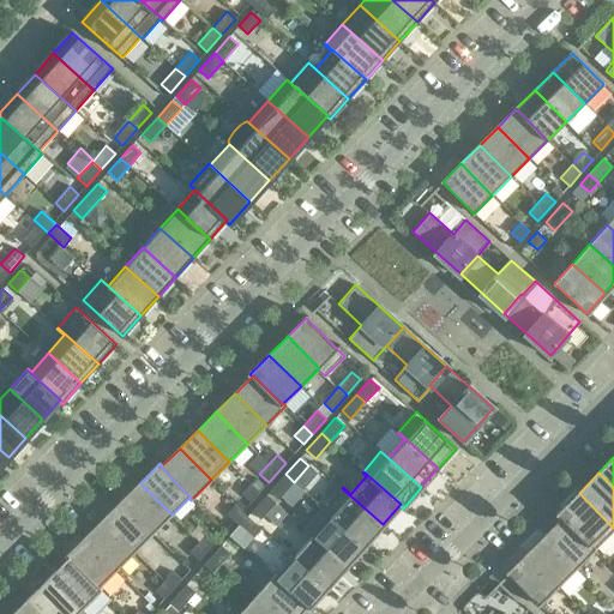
[(278,499),(294,482),(286,474),(270,491),(278,499)]
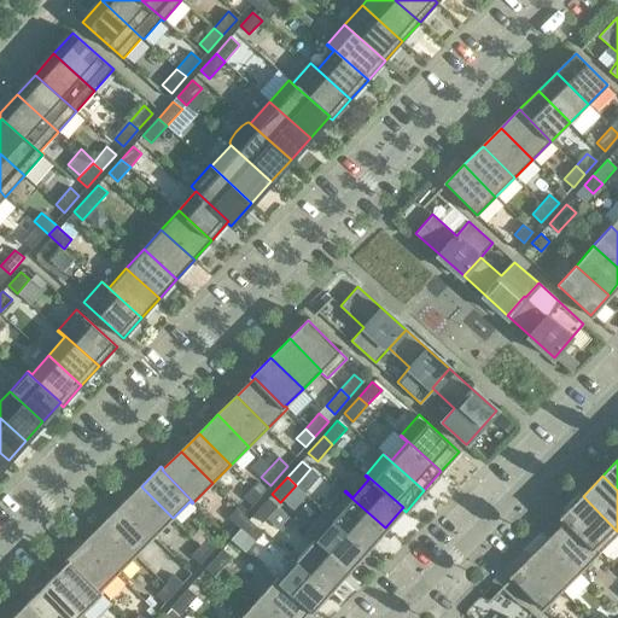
[(155,536),(173,518),(141,487),(123,505),(155,536)]
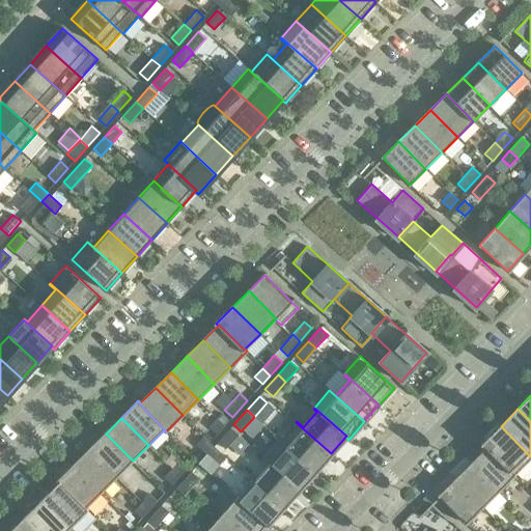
[(210,427),(217,434),(224,425),(217,419),(210,427)]
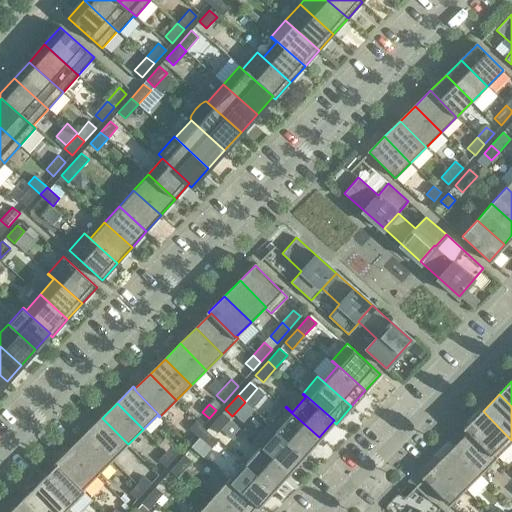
[(319,437),(285,407),(270,424),(276,429),(304,453),(304,454),(319,437)]
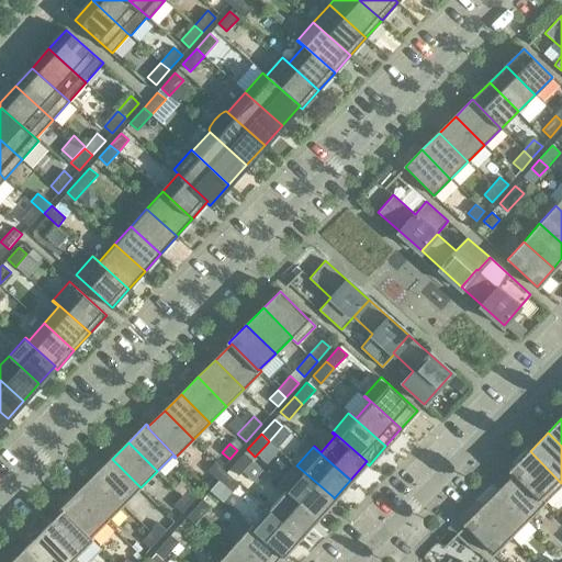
[(561,484),(561,483),(530,451),(512,470),(544,503),(561,484)]
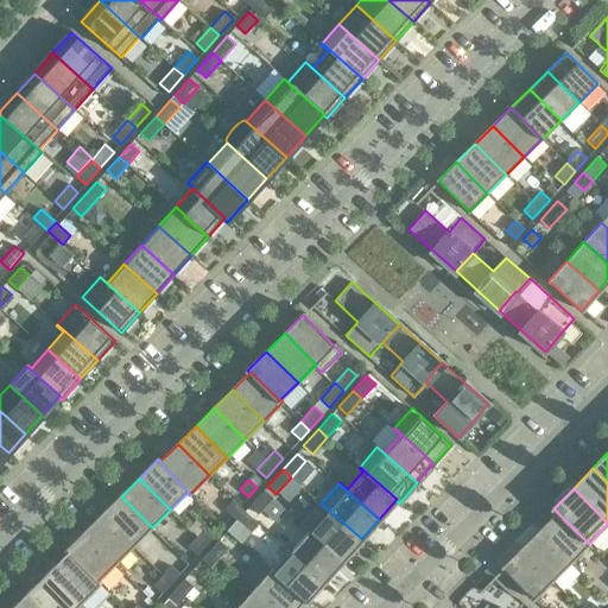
[(264,489),(249,506),(258,514),(272,498),(264,489)]
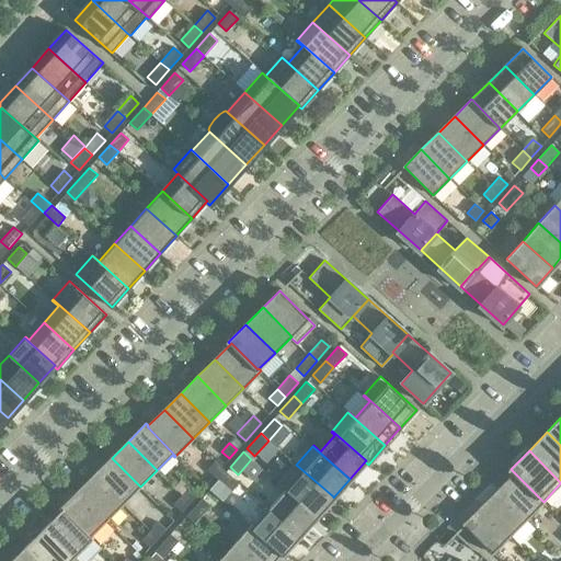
[(140,487),(112,458),(94,474),(123,504),(140,487)]
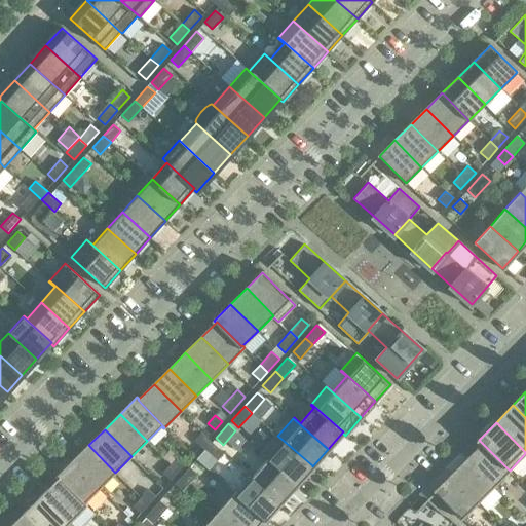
[(205,450),(212,443),(201,433),(194,441),(205,450)]
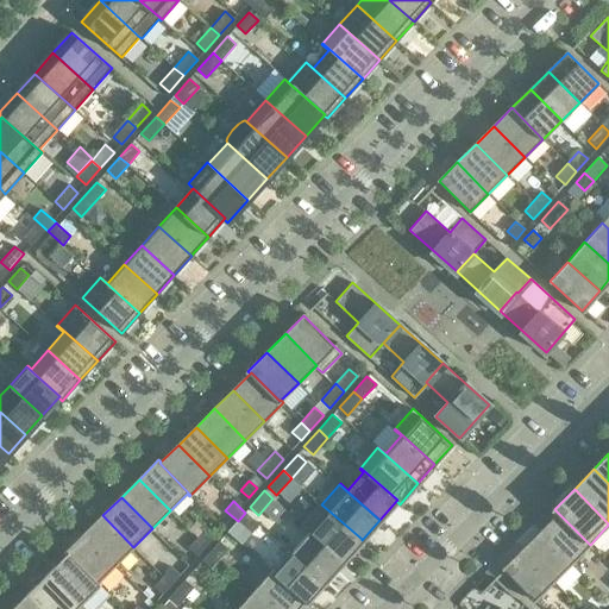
[(328,510),(321,504),(320,506),(327,512),(311,531),(344,560),(362,540),(362,539),(328,510)]
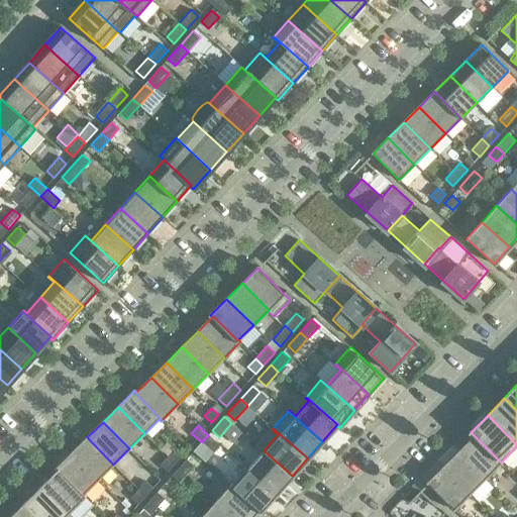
[(501,462),(471,432),(470,433),(474,437),(459,450),(486,477),(501,462)]
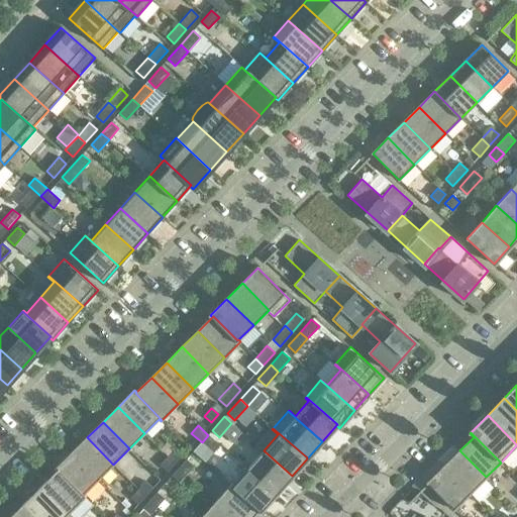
[(213,452),(220,444),(208,435),(202,442),(213,452)]
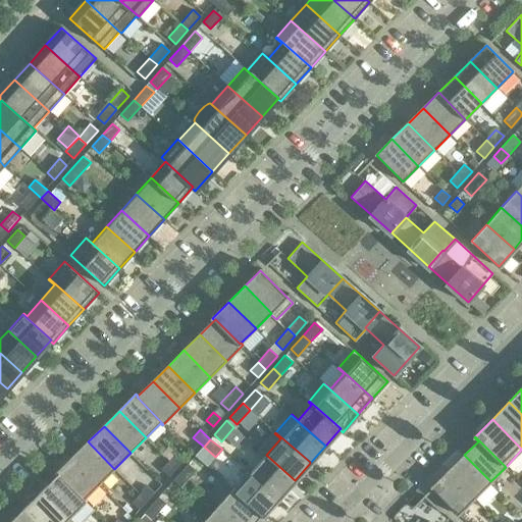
[(114,469),(88,441),(72,458),(99,484),(114,469)]
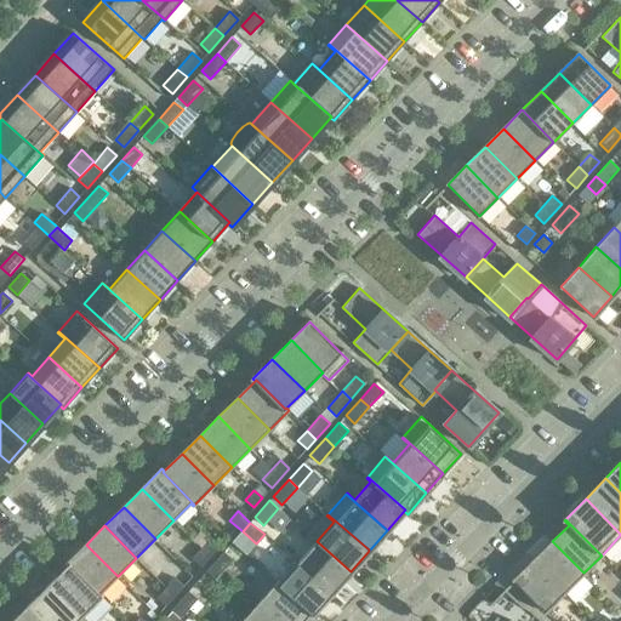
[(192,558),(201,567),(218,547),(210,539),(192,558)]
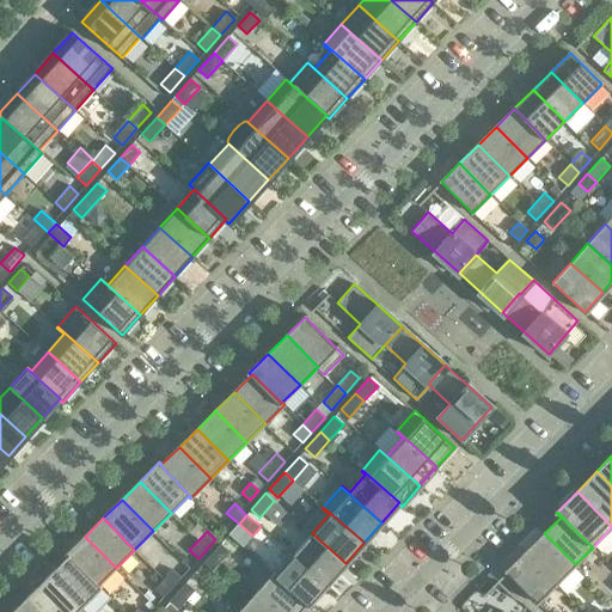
[(328,583),(346,563),(312,533),(294,554),(328,583)]
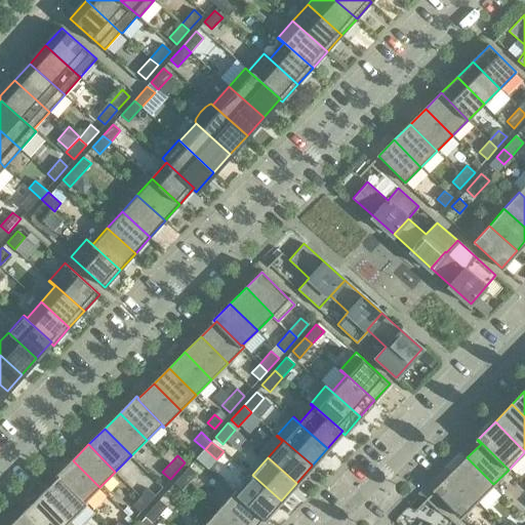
[(493,484),(467,457),(450,474),(477,500),(493,484)]
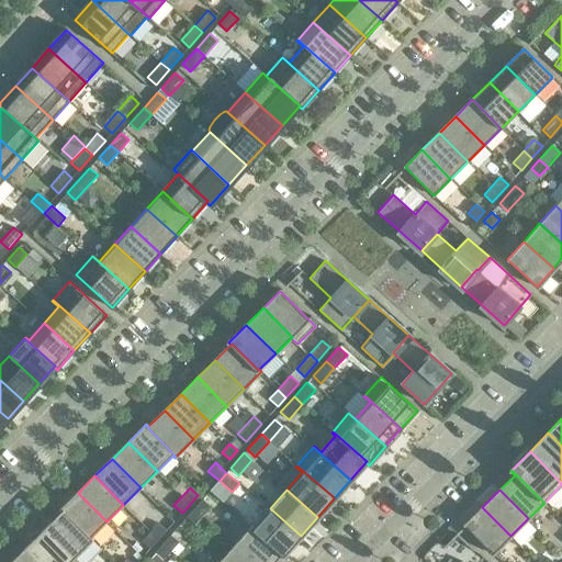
[(107,521),(78,493),(60,510),(62,513),(63,512),(91,540),(92,539),(91,537),(107,521)]
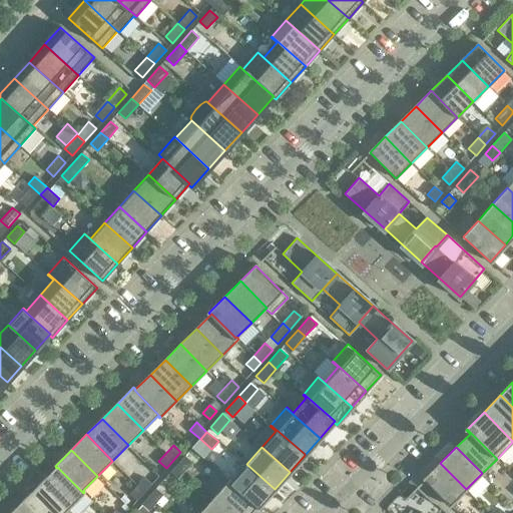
[(184,456),(170,472),(177,478),(192,462),(184,456)]
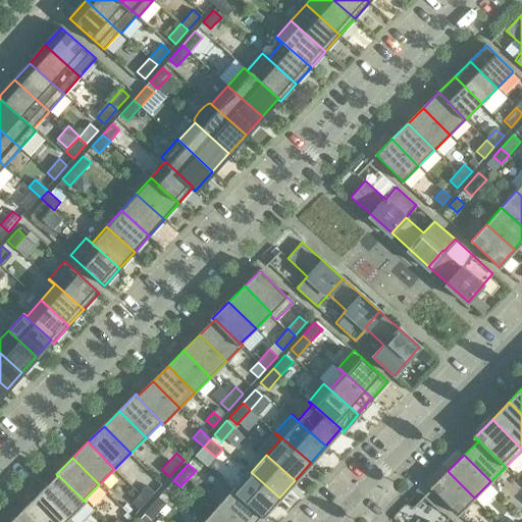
[(474,498),(448,471),(431,487),(458,515),(474,498)]
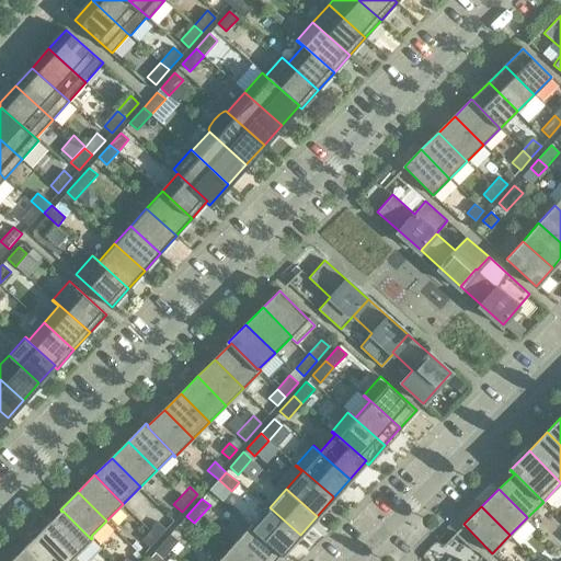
[(282,554),(300,535),(270,507),(253,525),(252,524),(251,525),(281,552),(279,553),(282,554)]
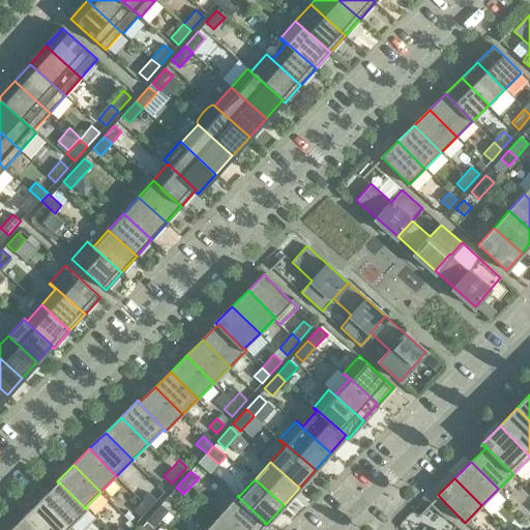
[(59,482),(58,483),(42,499),(74,529),(75,529),(70,525),(86,509),(59,482)]
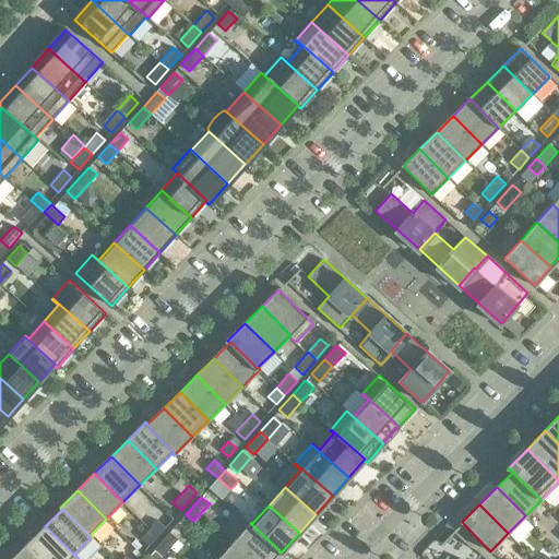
[(157,520),(141,537),(150,545),(165,527),(157,520)]
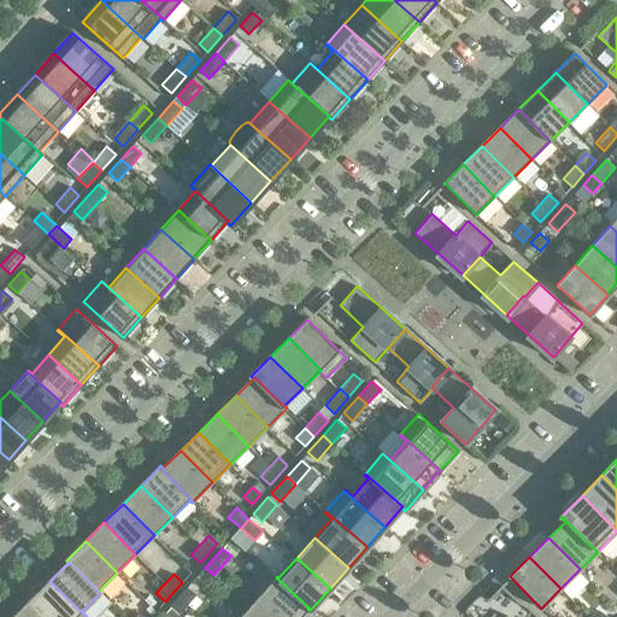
[(309,607),(276,577),(258,597),(281,616),(299,616),(307,609),(309,607)]
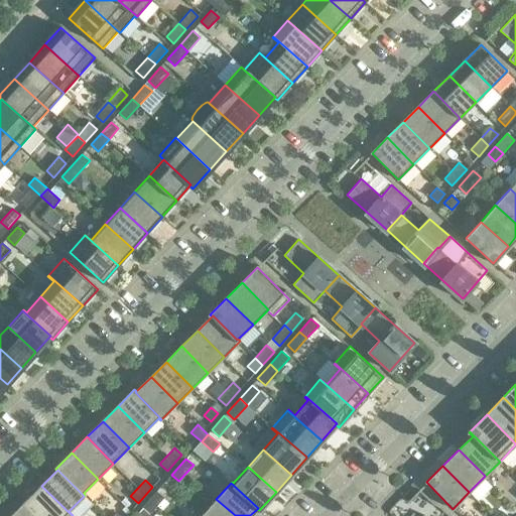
[(72,515),(41,486),(24,502),(38,515),(72,515)]
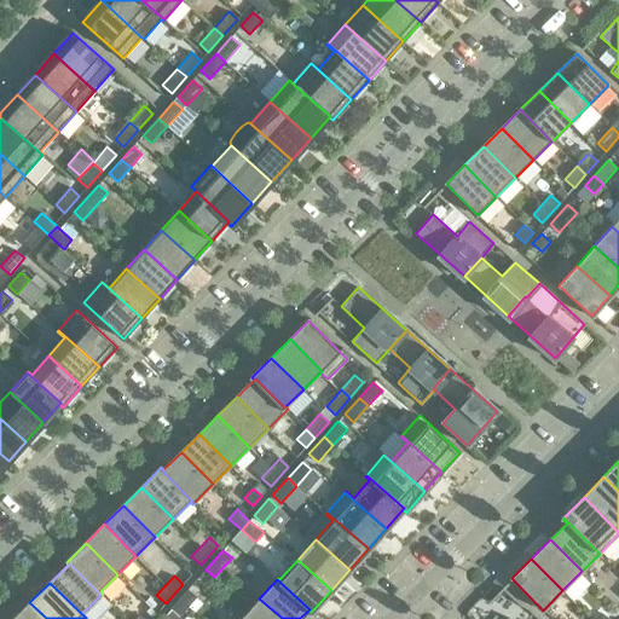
[(187,589),(171,608),(179,617),(197,597),(187,589)]
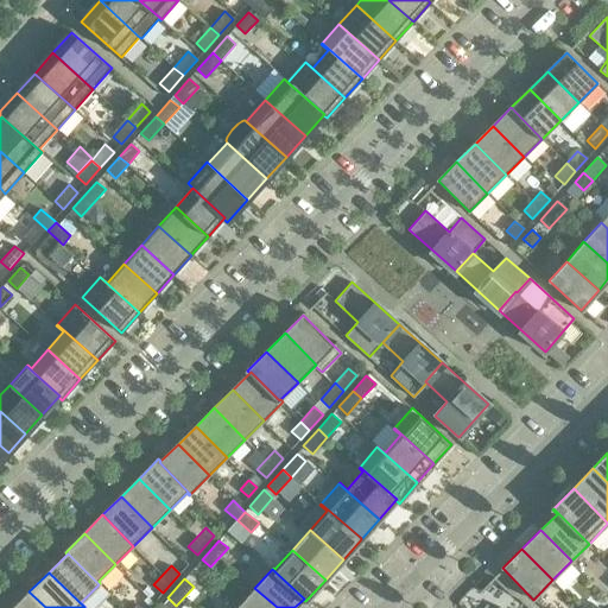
[(238,607),(277,607),(254,588),(238,607)]
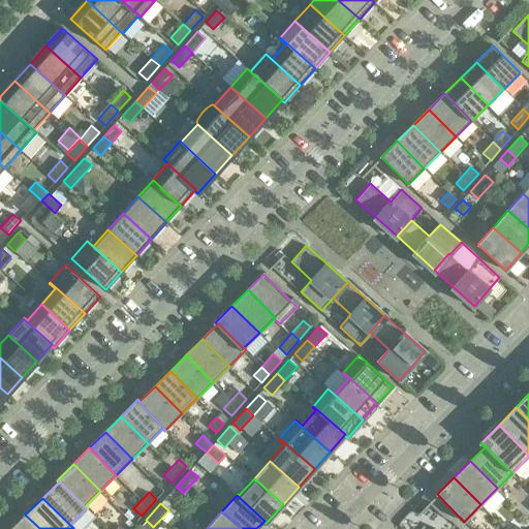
[(39,528),(25,515),(10,528),(39,528)]
